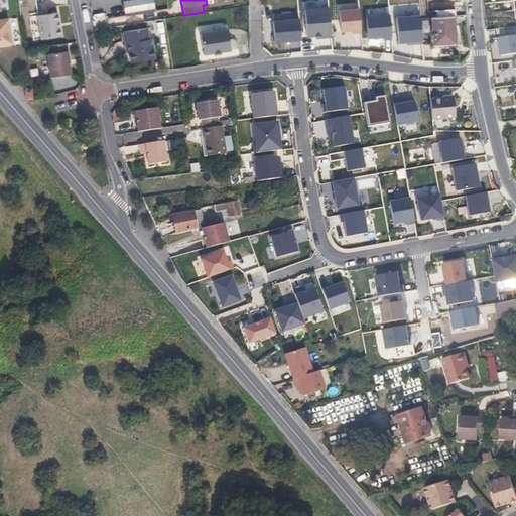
[(40,12),(47,8),(43,1),(36,5),(40,12)]
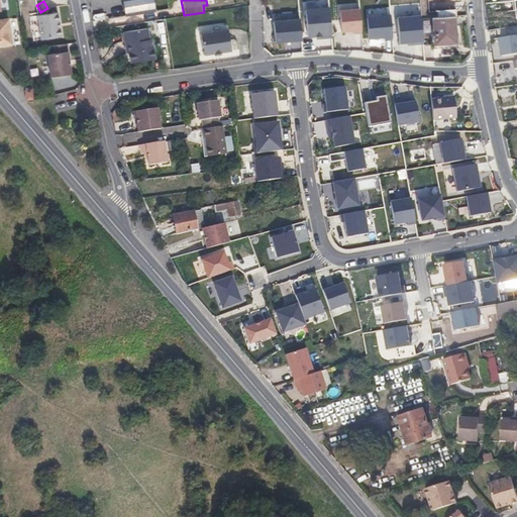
[(104,5),(105,11),(105,16),(126,13),(125,3),(104,5)]
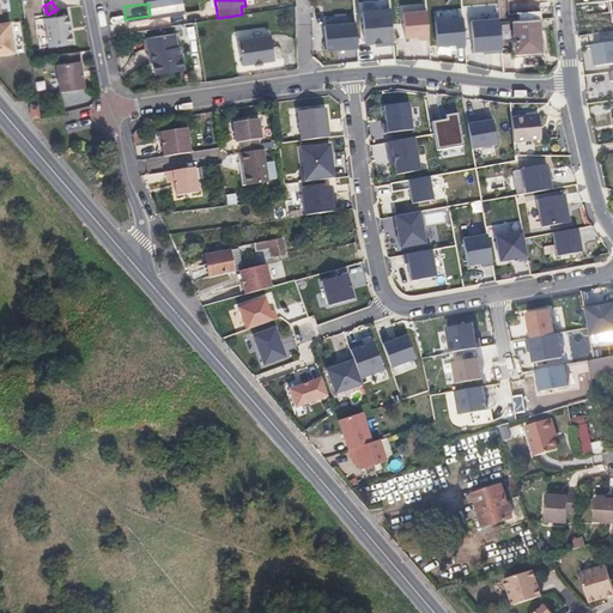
[(390,7),(360,10),(364,46),(394,43),(390,7)]
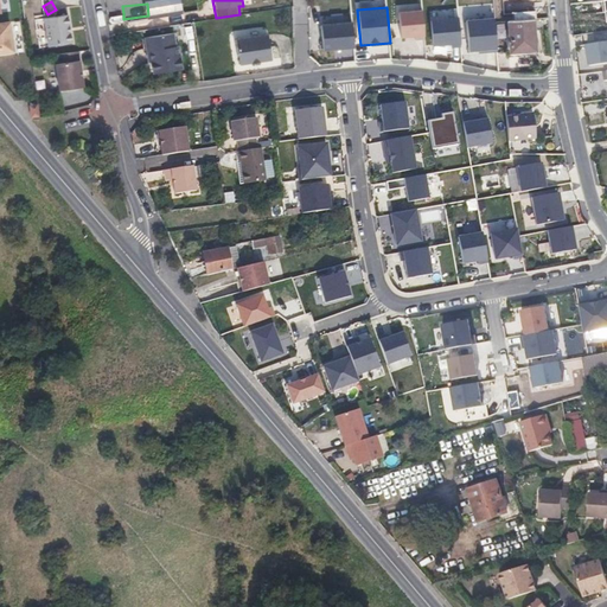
[(422,8),(398,11),(401,38),(425,36),(422,8)]
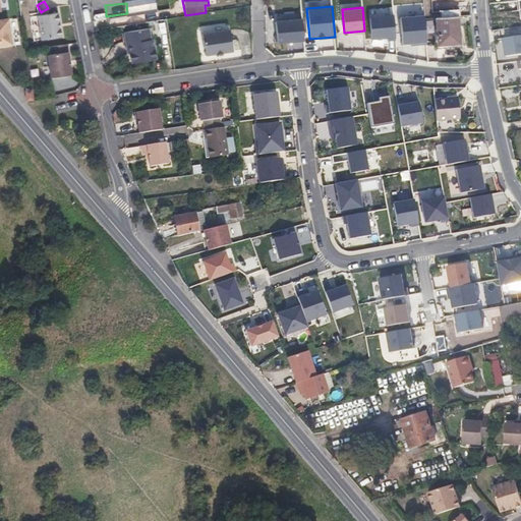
[(63,37),(59,12),(40,15),(44,40),(63,37)]
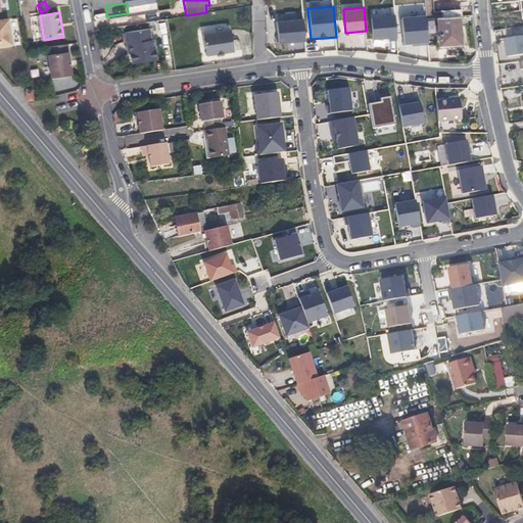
[(394,14),(371,16),(373,38),(396,36),(394,14)]
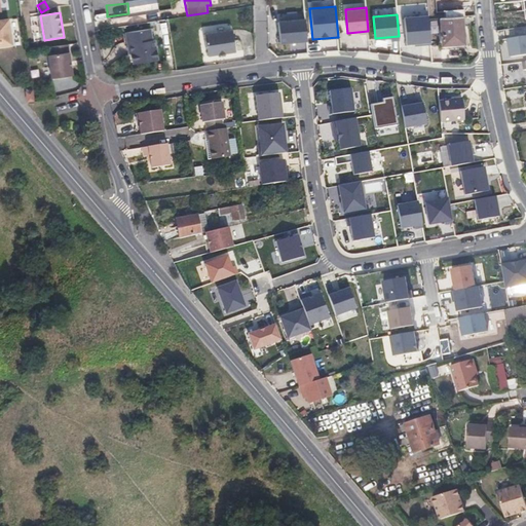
[(428,16),(404,17),(406,45),(430,43),(428,16)]
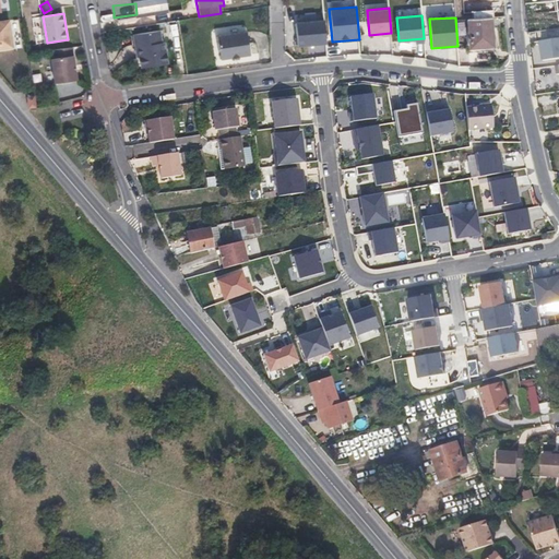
[(468,20),(470,34),(471,48),(494,47),(491,18),(468,20)]
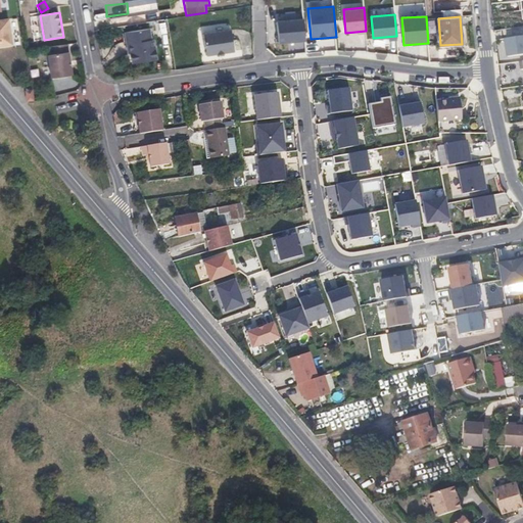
[(303,18),(276,21),(278,44),(306,41),(303,18)]
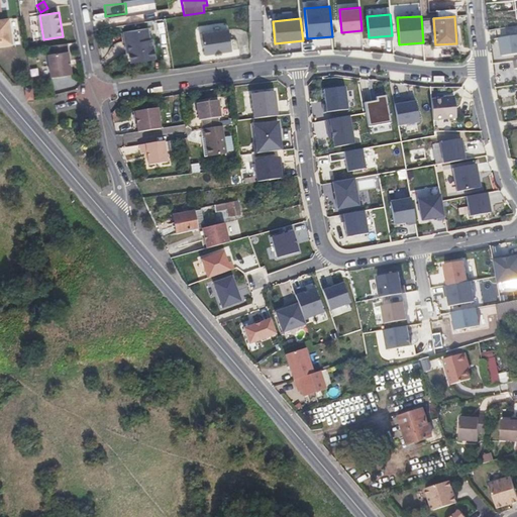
[(0,46),(13,44),(9,19),(0,20),(0,46)]
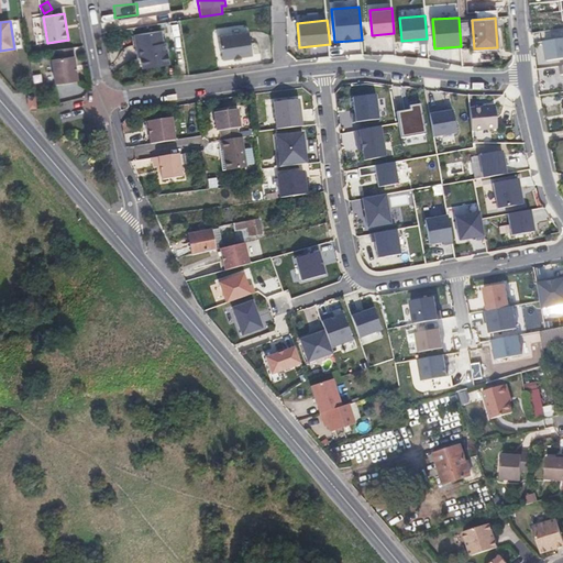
[(161,32),(134,35),(135,48),(139,48),(142,69),(169,65),(165,44),(163,44),(161,32)]
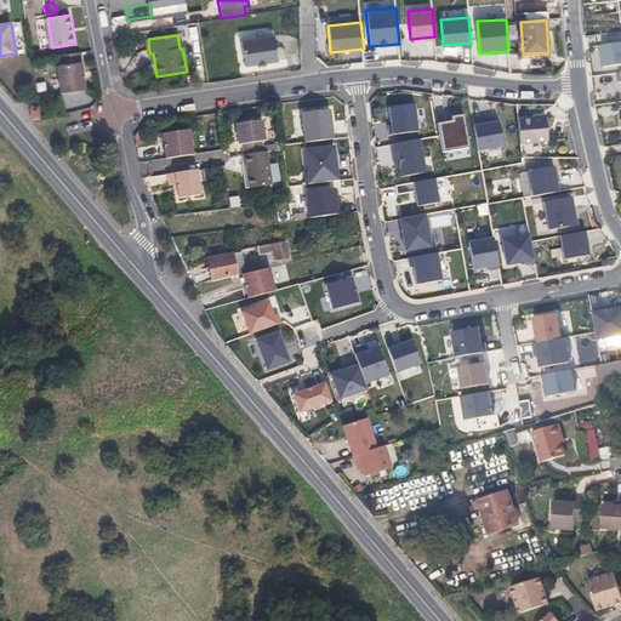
[(275,38),(241,43),(246,67),(280,62),(275,38)]
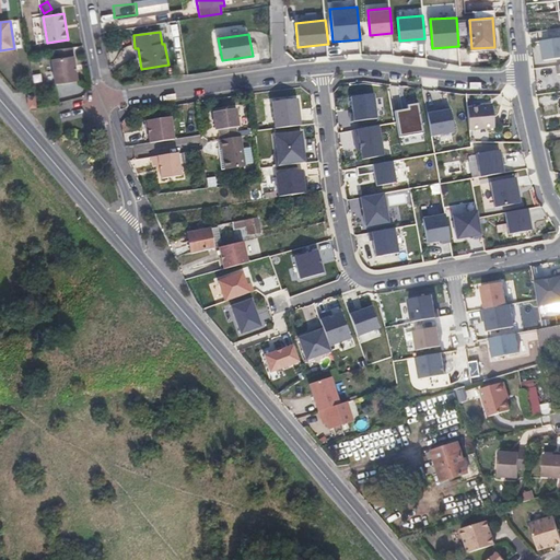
[(559,39),(540,43),(544,62),(559,59),(559,39)]
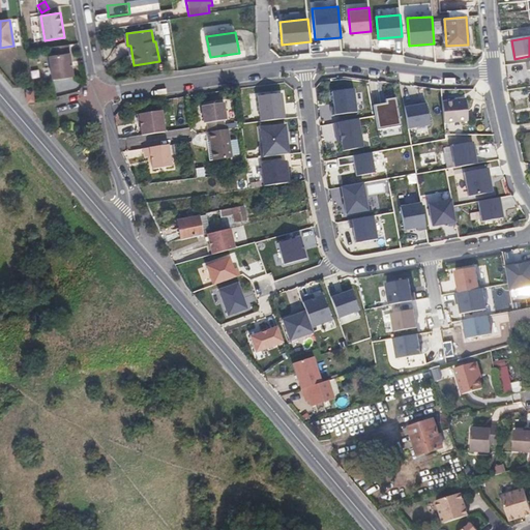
[(74,77),(70,47),(52,49),(53,56),(50,56),(53,79),(74,77)]
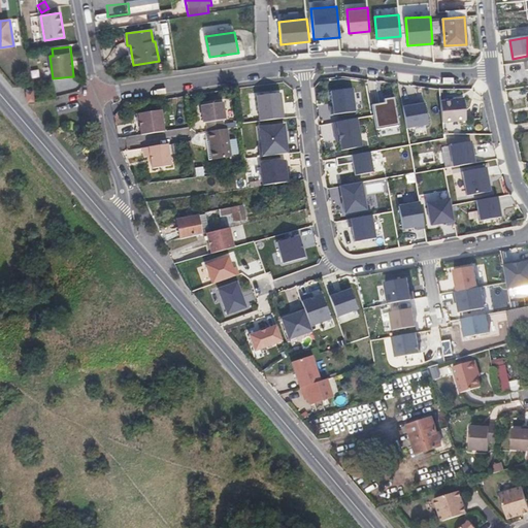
[(353,88),(330,91),(333,114),(356,112),(353,88)]
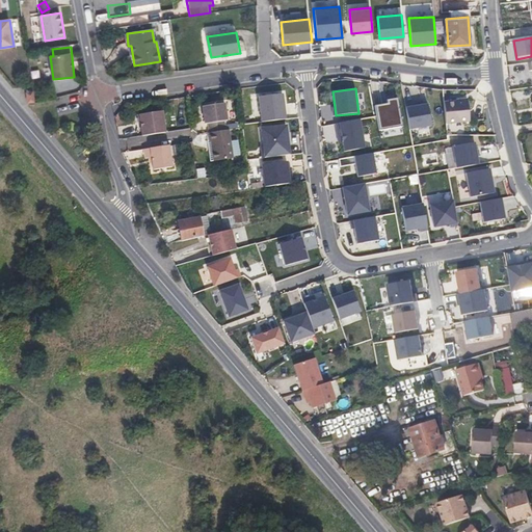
[(33,90),(25,90),(25,103),(33,103),(33,90)]
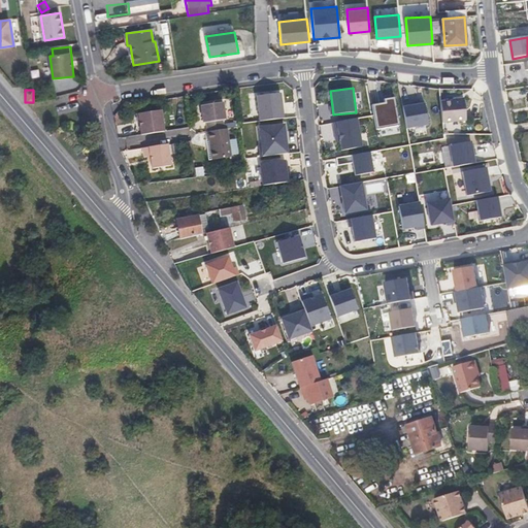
[(386,106),(375,107),(377,129),(398,127),(395,99),(386,100),(386,106)]
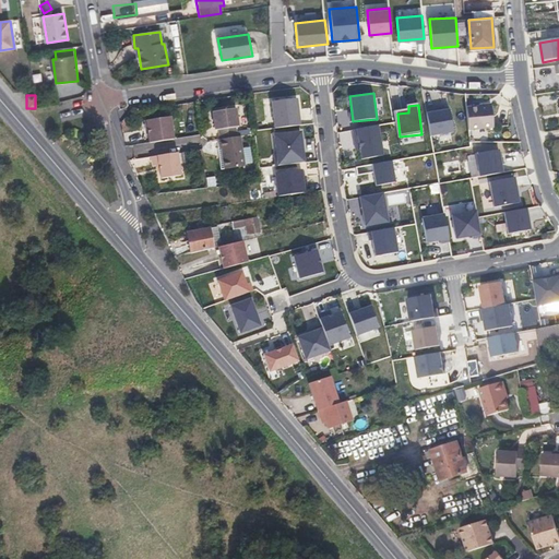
[(491,105),(466,108),(468,130),(494,128),(491,105)]
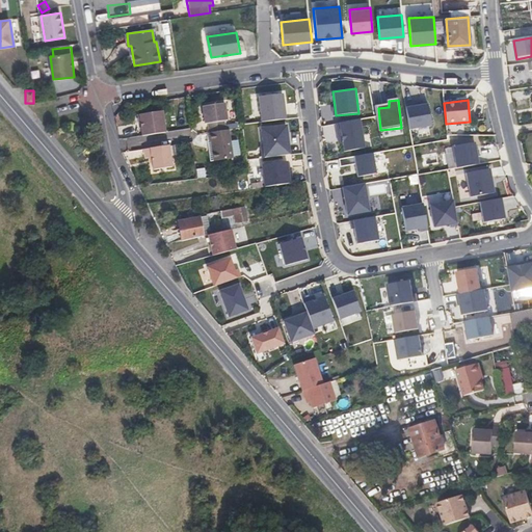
[(428,103),(405,108),(409,130),(432,125),(428,103)]
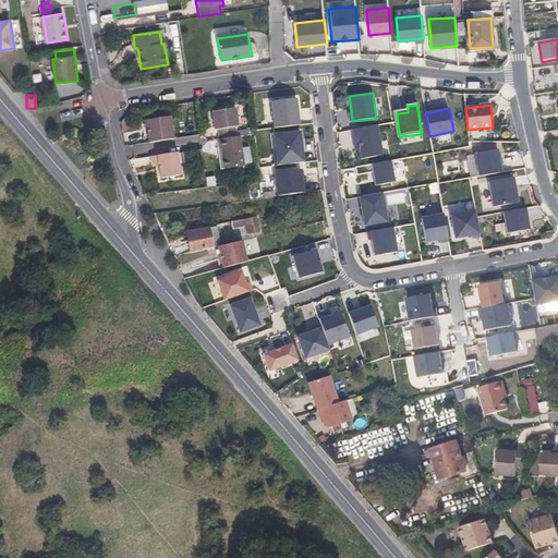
[(234,110),(211,112),(215,131),(218,131),(219,141),(235,137),(234,129),(238,128),(234,110)]
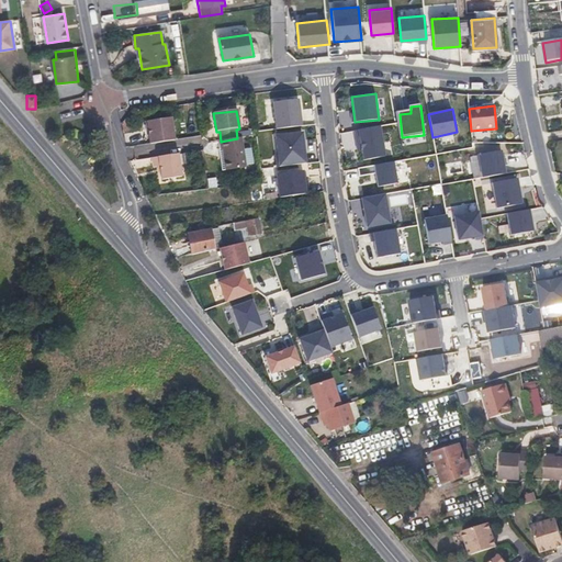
[(147,121),(150,144),(175,141),(171,117),(147,121)]
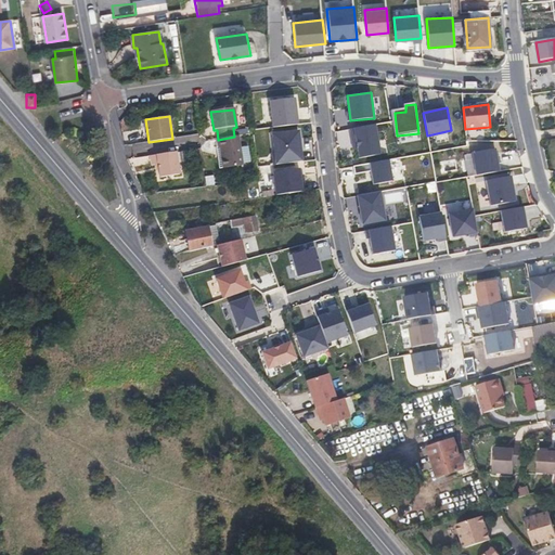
[(376,124),(352,128),(358,159),(382,155),(376,124)]
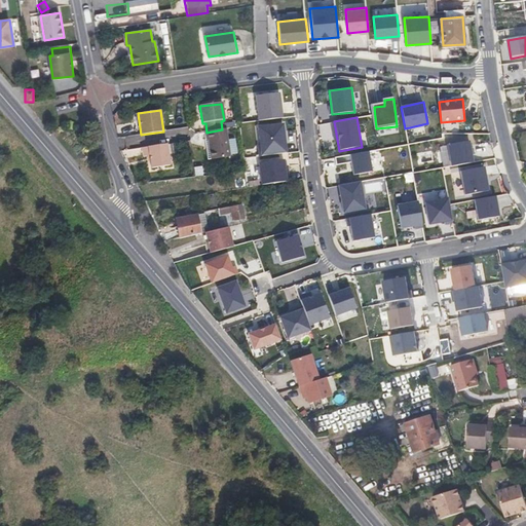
[(283,122),(256,125),(259,156),(287,153),(283,122)]
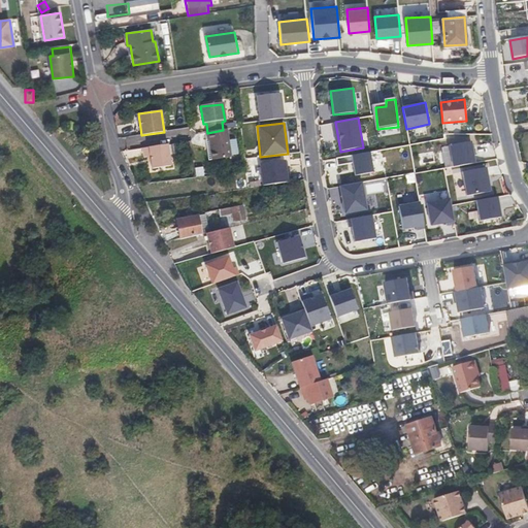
[(207,133),(206,133),(207,141),(208,141),(212,161),(231,158),(226,130),(223,130),(207,133)]
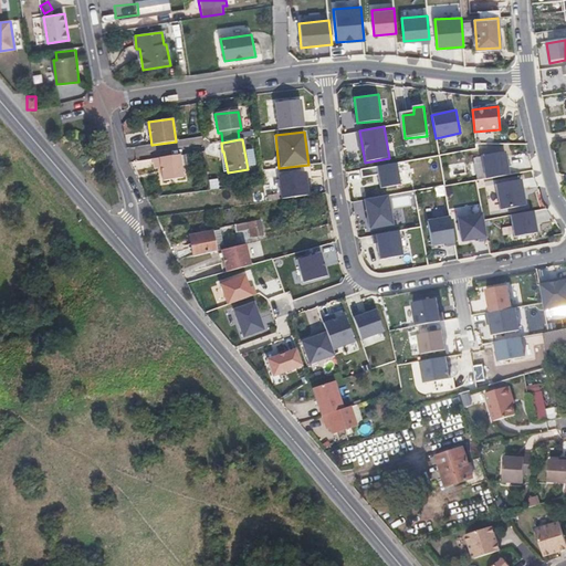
[(146,155),(145,146),(133,148),(135,157),(146,155)]
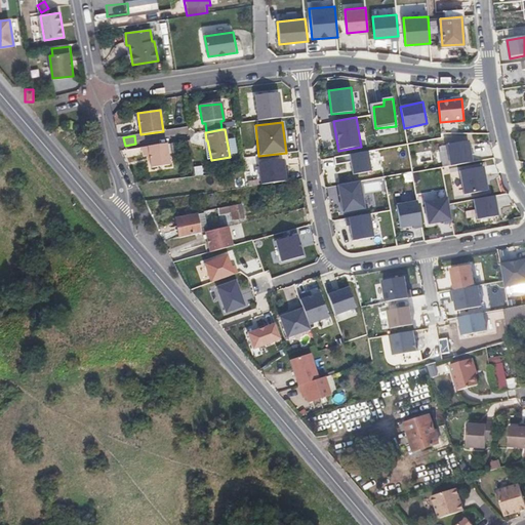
[(469,138),(446,144),(450,167),(474,163),(469,138)]
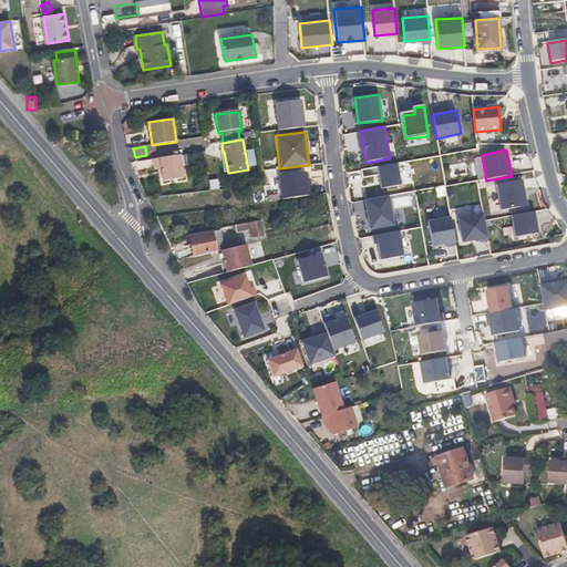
[(319,164),(319,152),(309,152),(309,164),(319,164)]
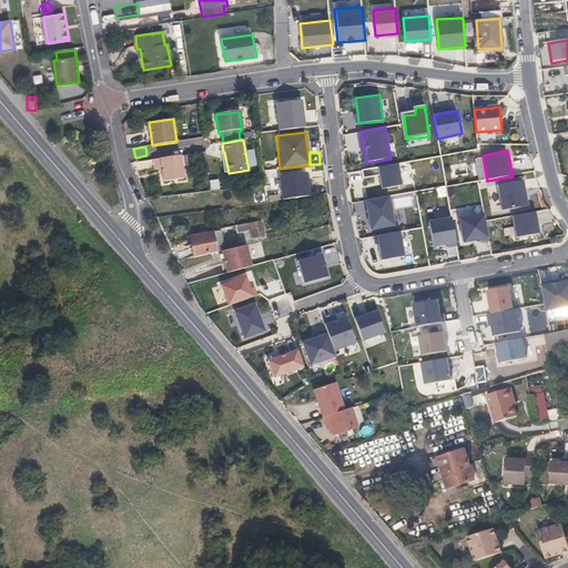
[(180,155),(153,160),(155,170),(162,169),(164,182),(184,180),(180,155)]
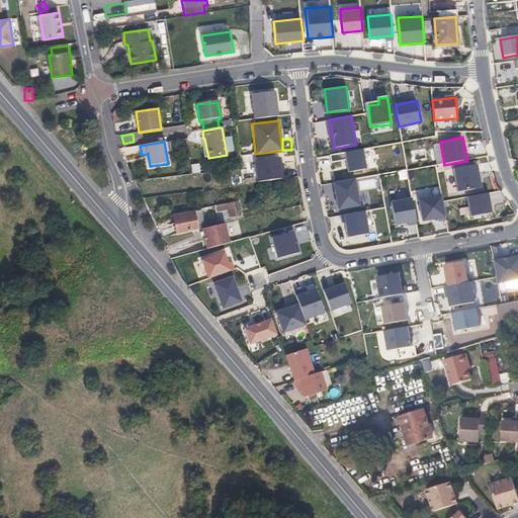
[(363,149),(345,152),(349,173),(366,170),(363,149)]
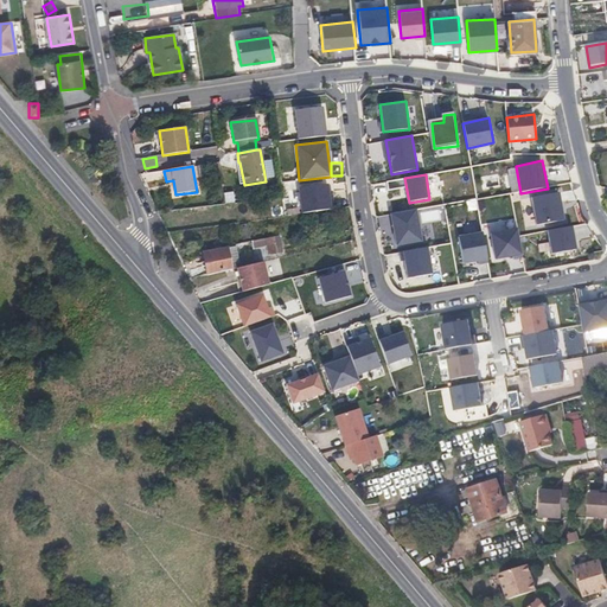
[(327,183),(299,187),(302,213),(332,209),(327,183)]
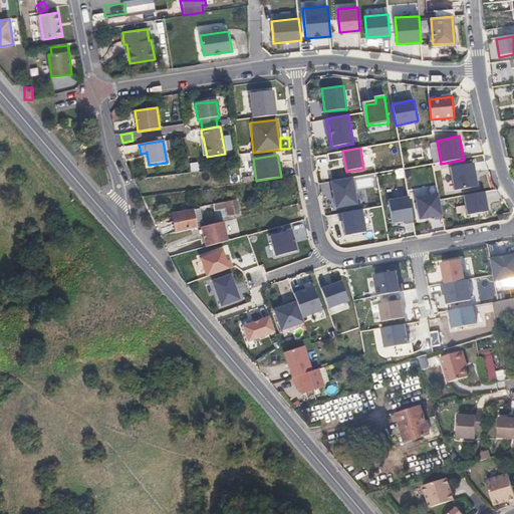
[(189,164),(191,173),(199,171),(197,162),(189,164)]
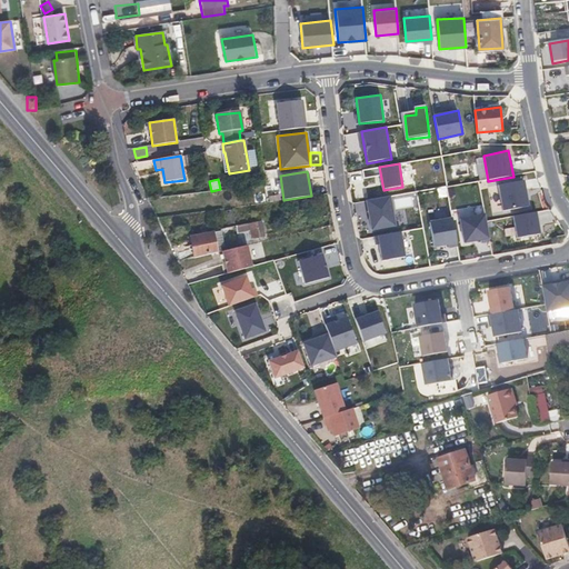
[(526,180),(498,186),(502,213),(530,209),(526,180)]
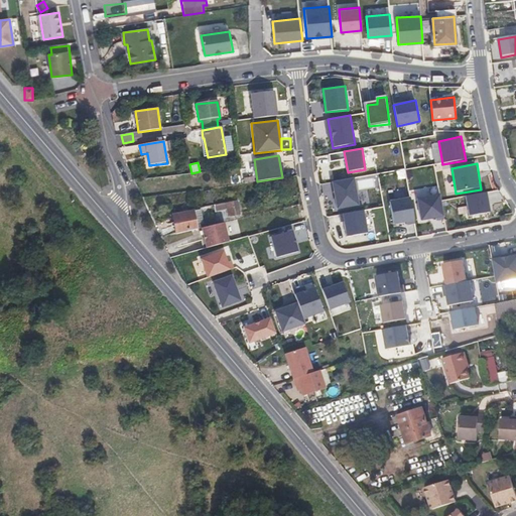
[(354,179),(332,182),(337,211),(359,208),(354,179)]
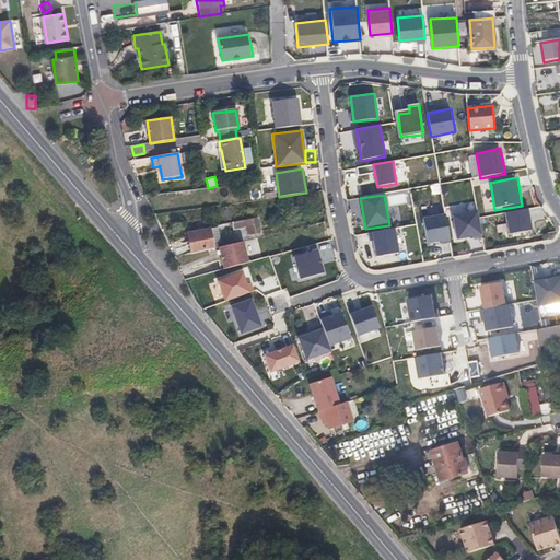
[(529,209),(505,212),(509,235),(533,232),(529,209)]
